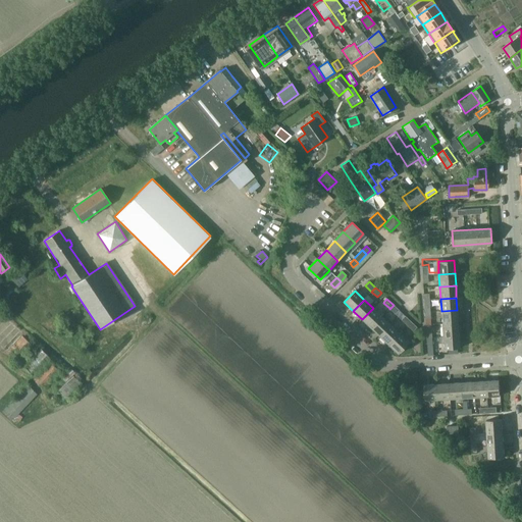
[(394,305),(389,309),(396,314),(399,310),(394,305)]
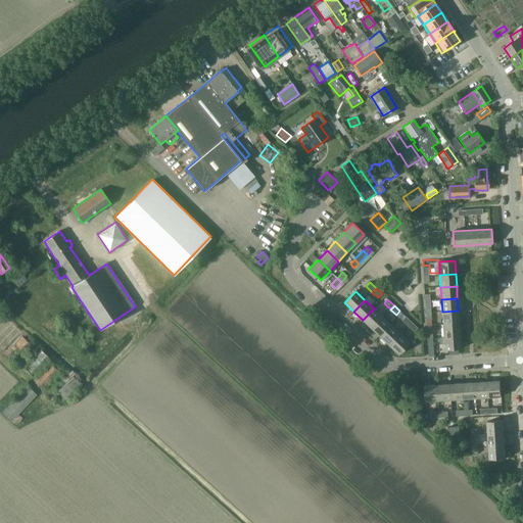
[(374,308),(363,320),(372,329),(383,317),(382,317),(378,313),(374,308)]
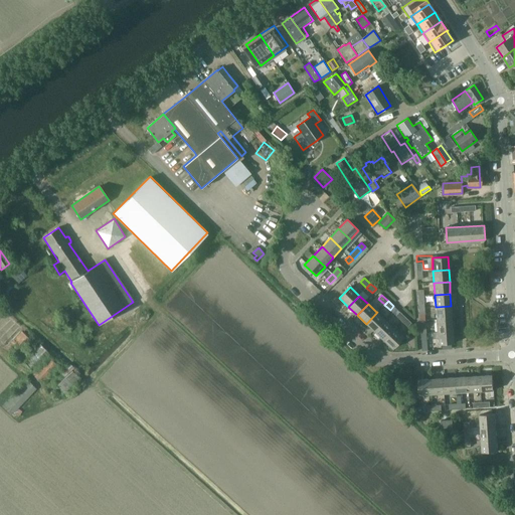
[(451,306),(436,307),(437,320),(452,319),(451,306)]
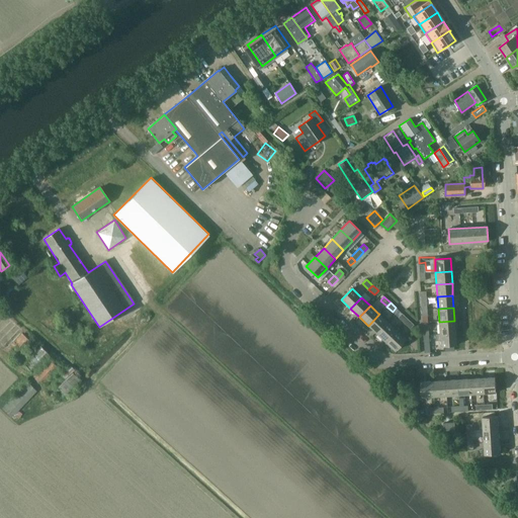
[(376,334),(387,323),(387,322),(390,320),(380,312),(378,314),(379,314),(368,326),(376,334)]
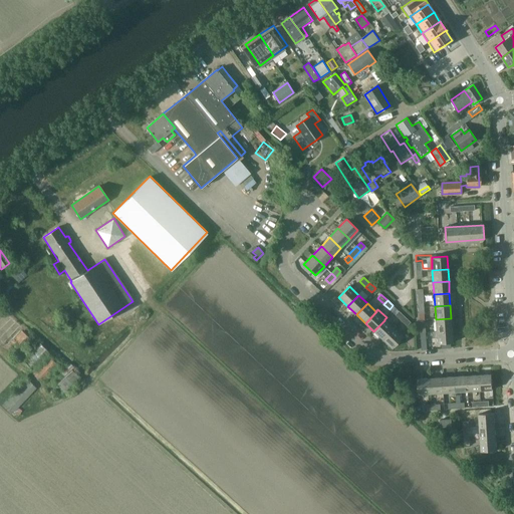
[(401,320),(405,316),(399,310),(399,311),(395,314),(401,320)]
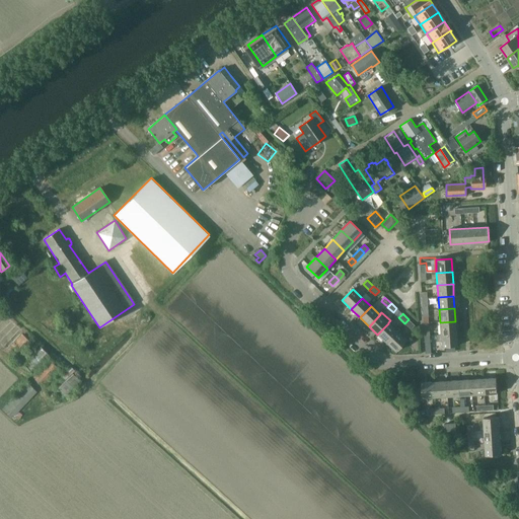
[(415,325),(409,319),(404,323),(411,329),(415,325)]
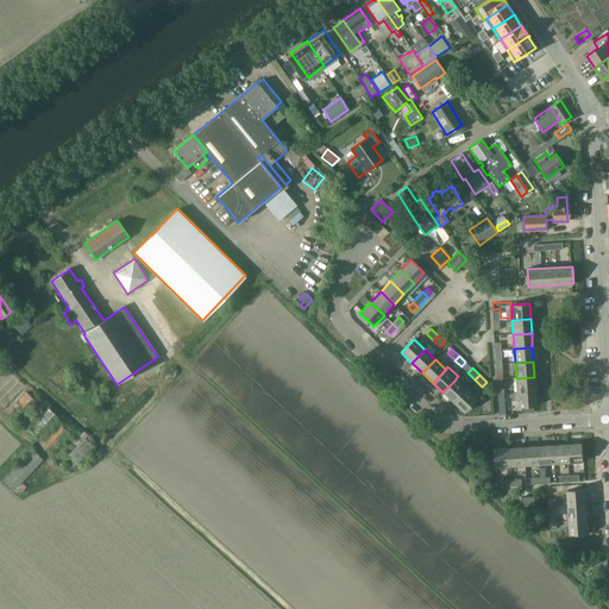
[(534,377),(516,378),(516,393),(535,391),(534,377)]
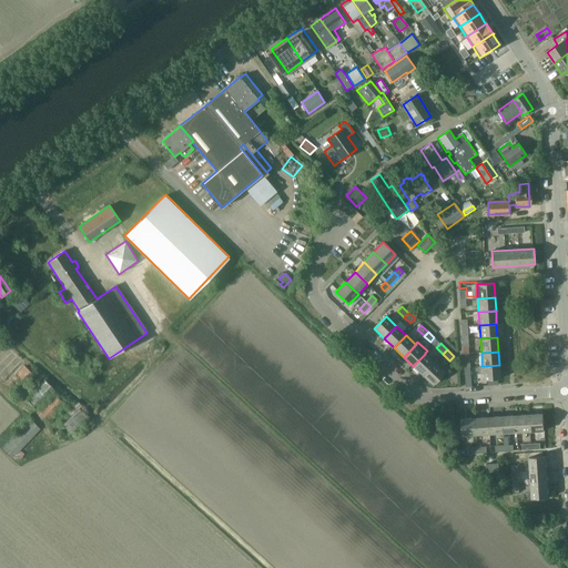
[(425,354),(413,366),(423,375),(435,363),(425,354)]
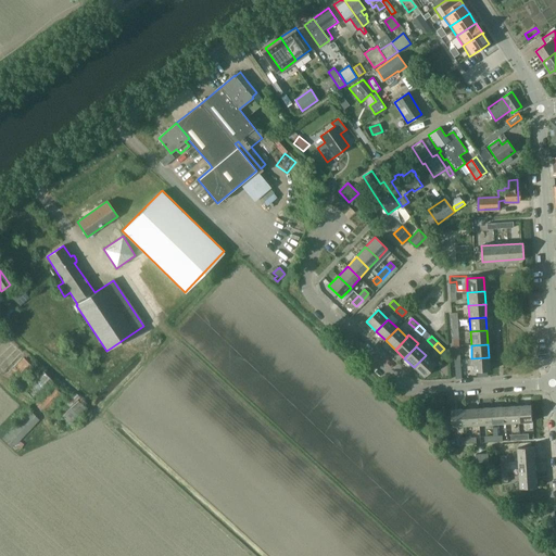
[(426,355),(414,367),(424,377),(436,365),(426,355)]
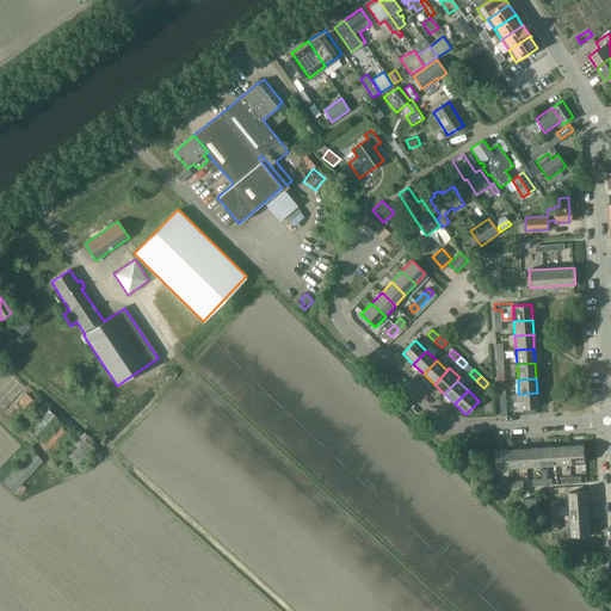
[(5,413),(6,414),(17,424),(36,402),(25,393),(5,413)]
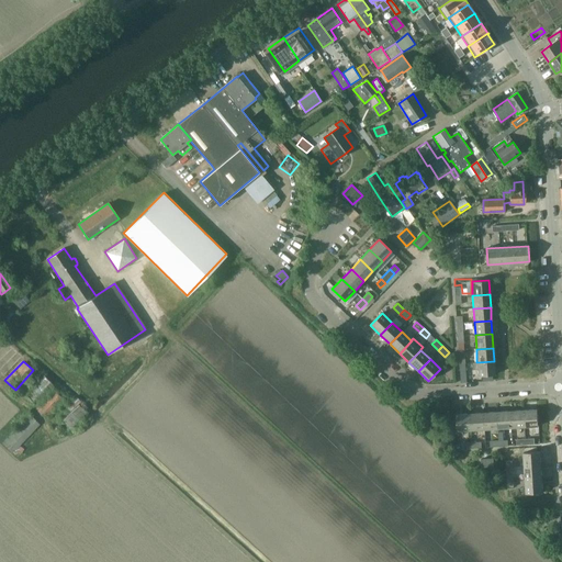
[(494,361),(476,362),(478,375),(495,374),(494,361)]
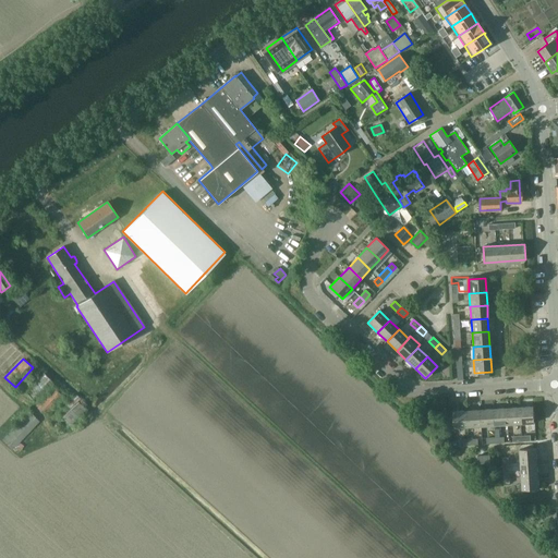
[(35,402),(53,381),(44,372),(25,392),(35,402)]
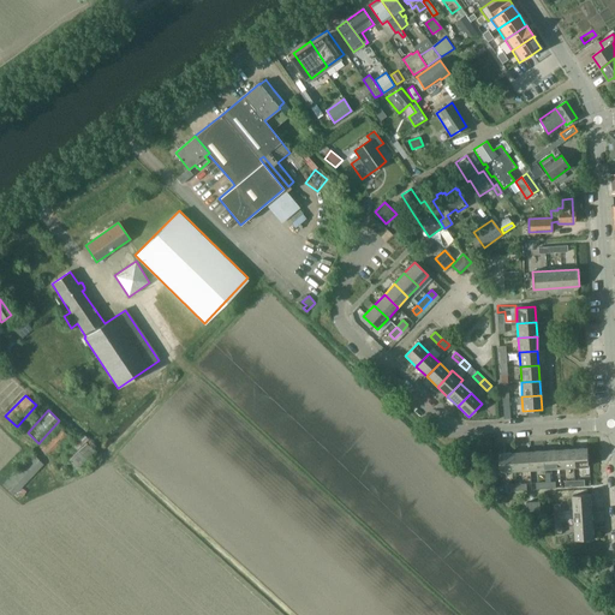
[(51,458),(70,437),(58,425),(39,447),(51,458)]
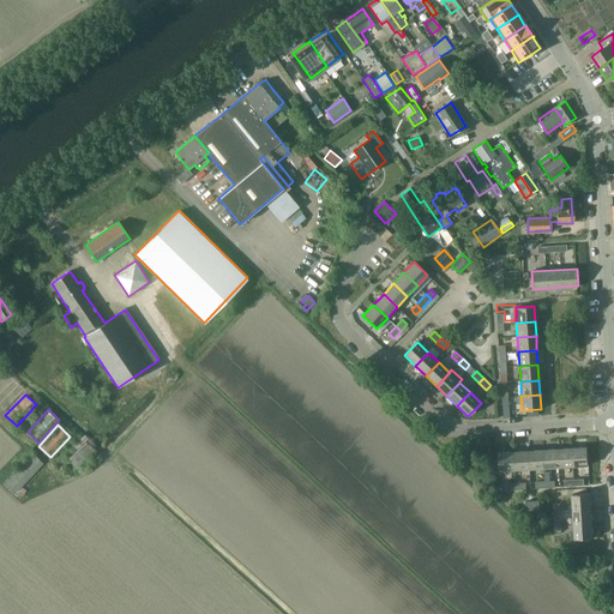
[(84,444),(66,461),(74,470),(92,453),(84,444)]
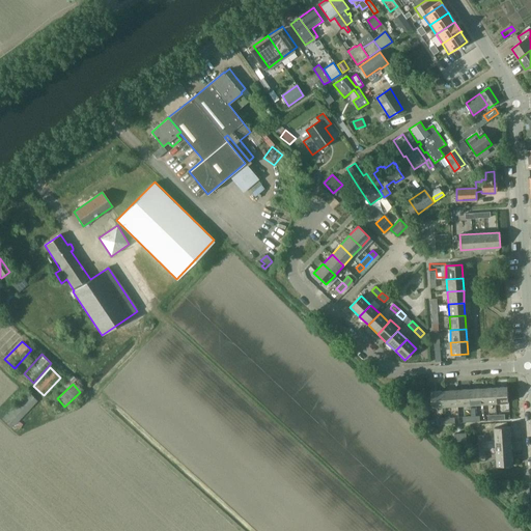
[(495,388),(496,403),(497,407),(502,407),(502,402),(509,402),(508,387),(495,388)]
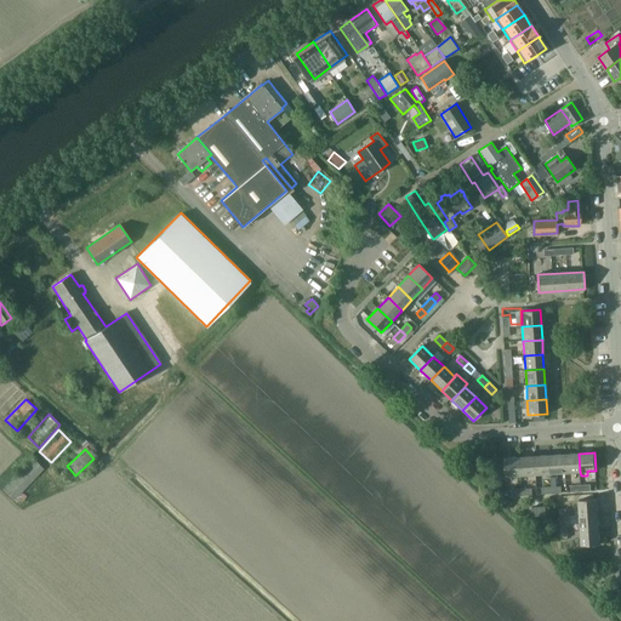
[(564,454),(550,455),(551,473),(565,473),(564,454)]
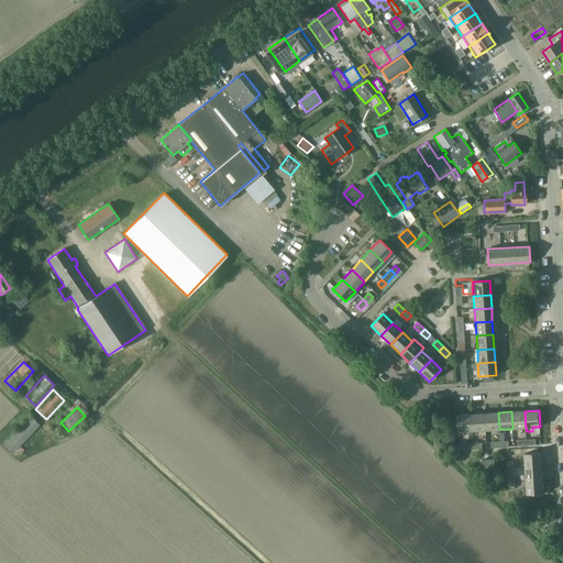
[(525,411),(511,411),(512,429),(526,428),(525,411)]
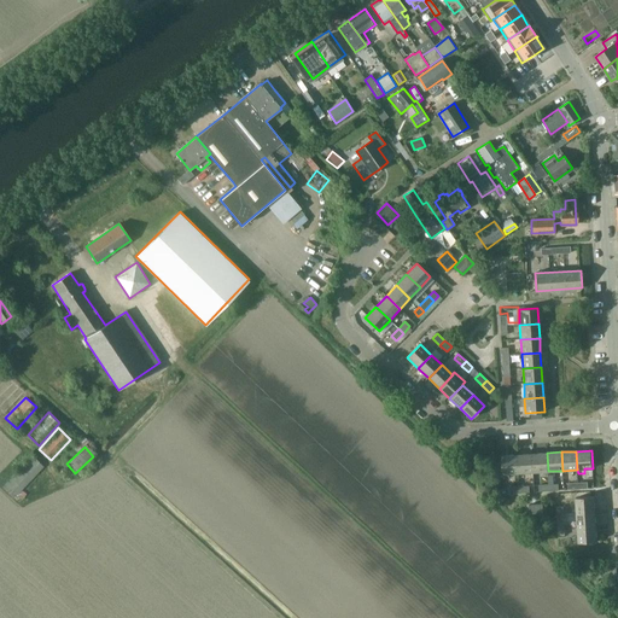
[(547,453),(532,454),(534,472),(548,471),(547,453)]
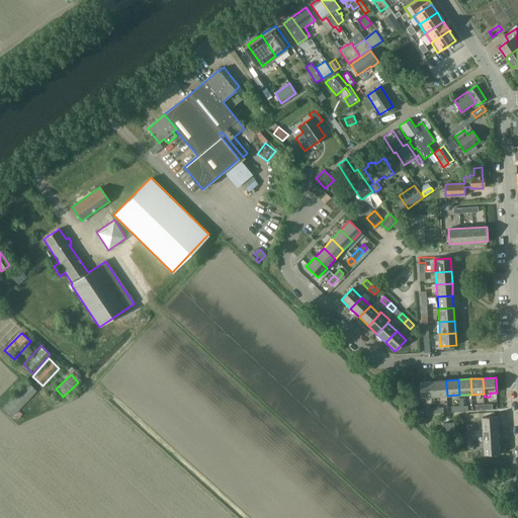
[(446,380),(434,381),(435,397),(447,396),(446,380)]
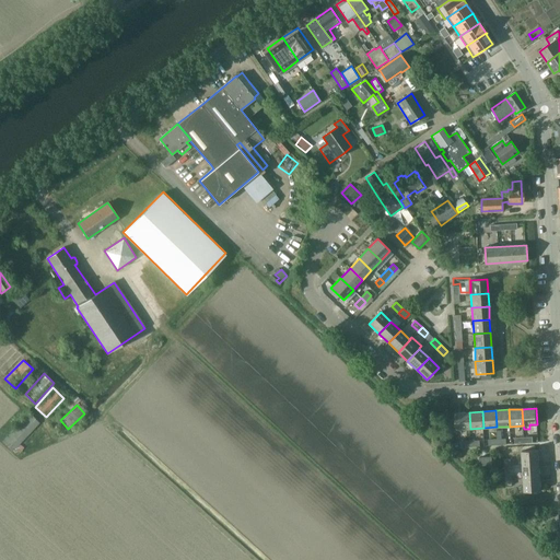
[(41,423),(30,412),(2,441),(13,452),(41,423)]
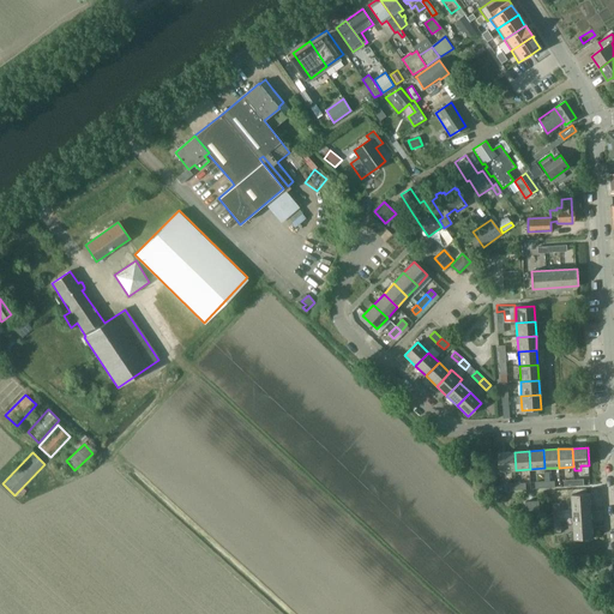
[(500,471),(516,470),(515,452),(499,453),(500,471)]
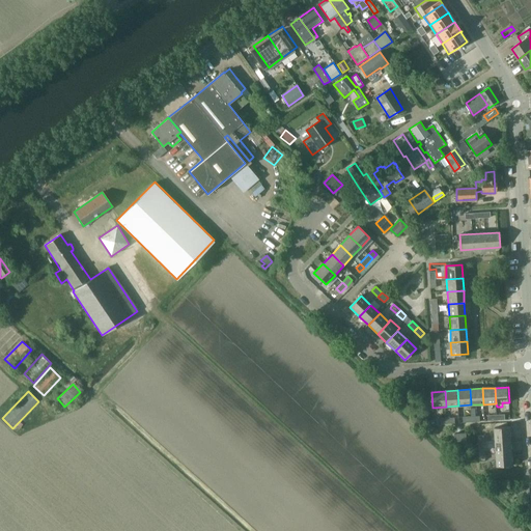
[(495,427),(496,441),(511,440),(511,426),(495,427)]
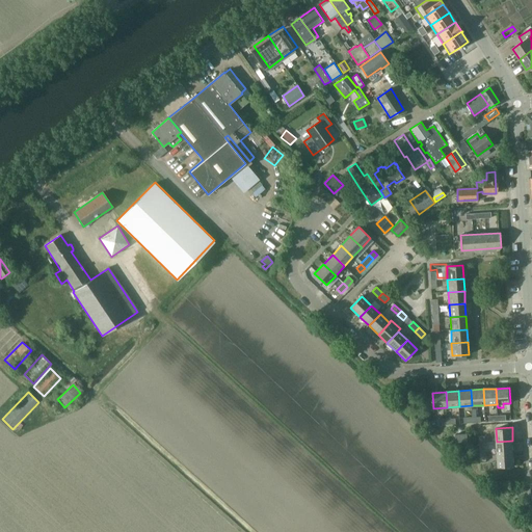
[(469,442),(468,437),(468,433),(463,433),(460,433),(455,434),(456,442),(469,442)]
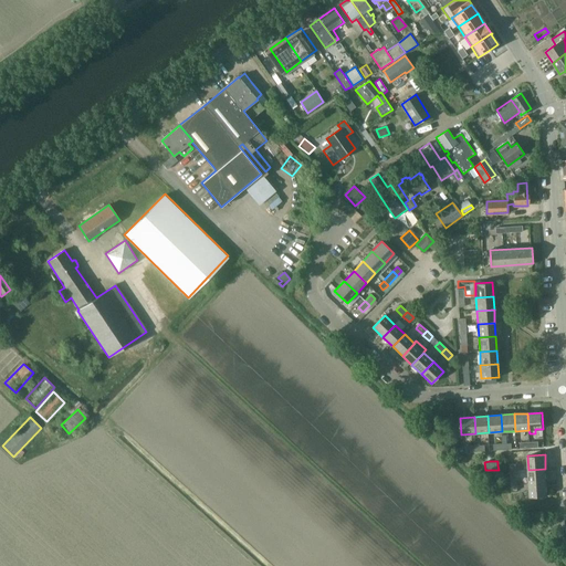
[(545,469),(528,470),(530,483),(546,482),(545,469)]
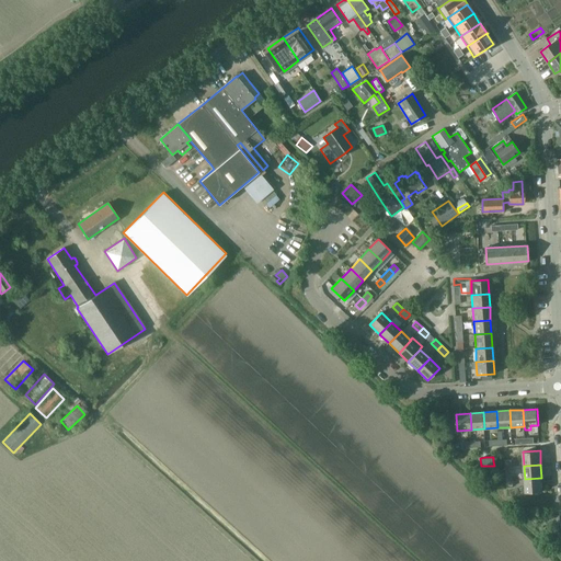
[(541,478),(525,479),(526,493),(542,492),(541,478)]
